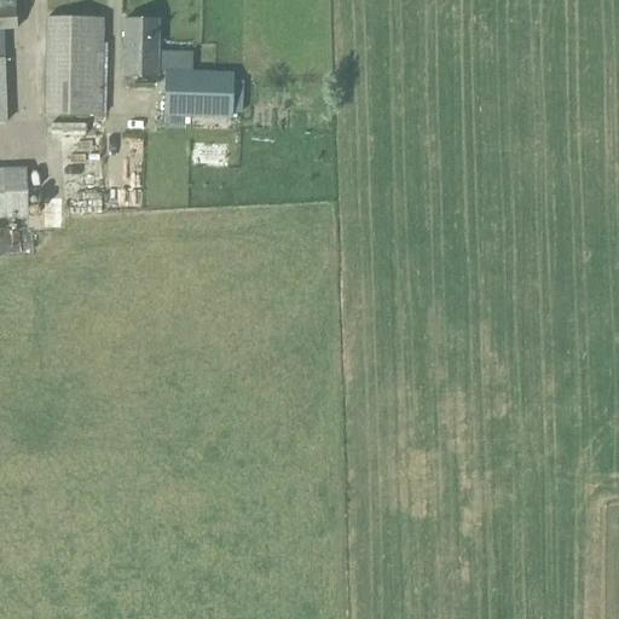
[(15,10),(15,1),(13,0),(0,0),(0,29),(17,29),(16,10),(15,10)]
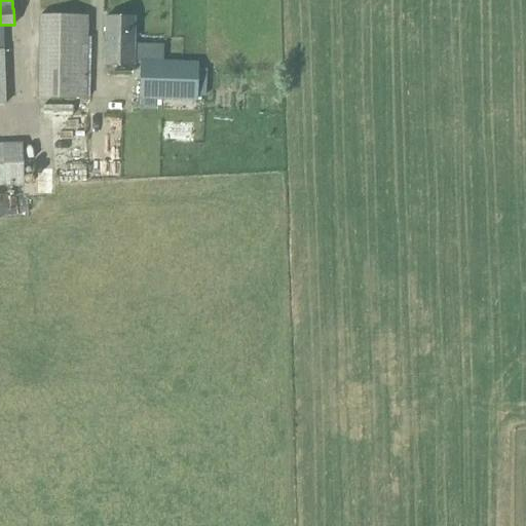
[(88,15),(38,15),(37,99),(86,99),(88,15)]
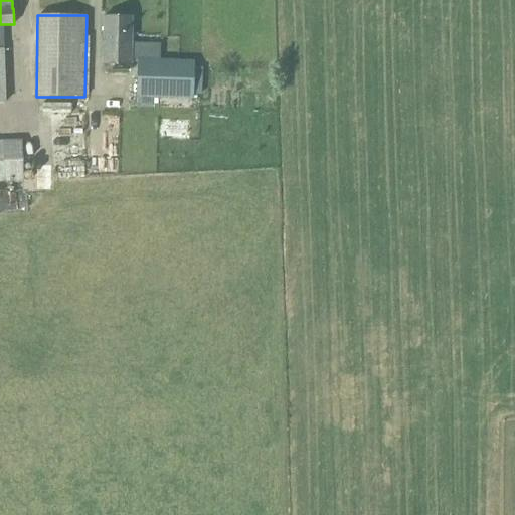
[(132,64),(133,17),(104,16),(103,64),(132,64)]
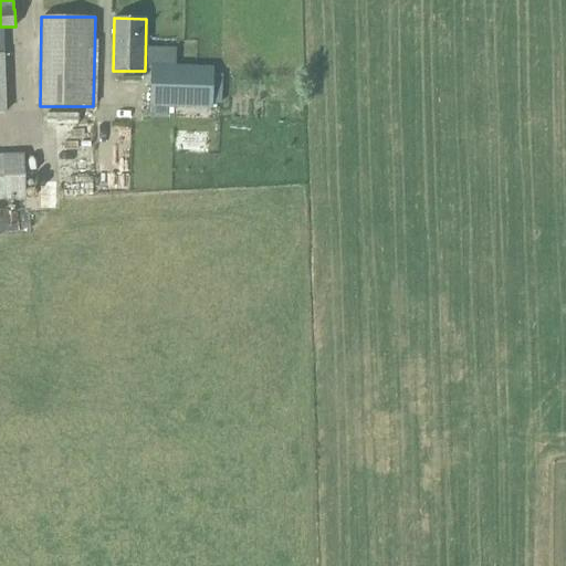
[(213,103),(215,70),(156,70),(156,102),(213,103)]
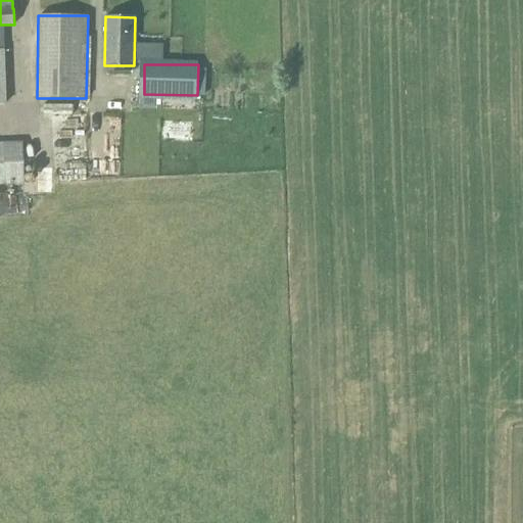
[(21,143),(0,143),(0,183),(24,183),(21,143)]
